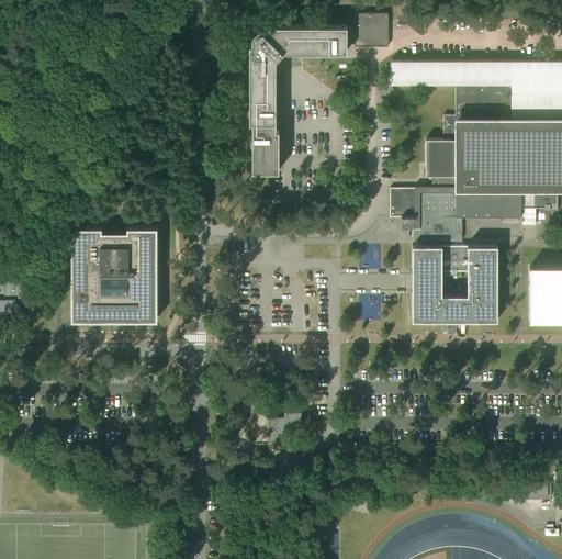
[(250,46),(249,124),(253,124),(253,172),(279,174),(279,133),(282,133),(282,124),(276,124),(277,60),(283,54),(347,54),(347,45),(356,45),(355,48),(358,48),(389,48),(389,40),(389,14),(356,14),(356,29),(347,29),(347,28),(269,26),(269,29),(260,29),(253,37),(253,46),(250,46)]
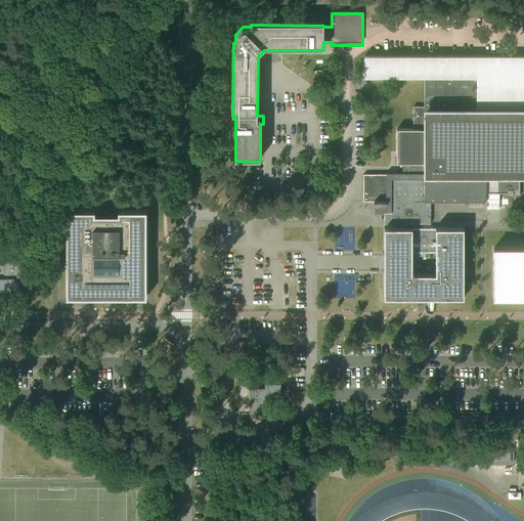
[(364,59),(364,80),(391,80),(426,80),(426,82),(425,82),(425,109),(413,109),(413,131),(397,131),(397,165),(402,165),(403,176),(386,176),(386,177),(386,203),(374,203),(375,215),(385,215),(384,226),(431,226),(431,204),(486,204),(486,196),(508,196),(508,199),(513,199),(520,199),(520,182),(523,182),(523,58),(426,59),(364,59)]
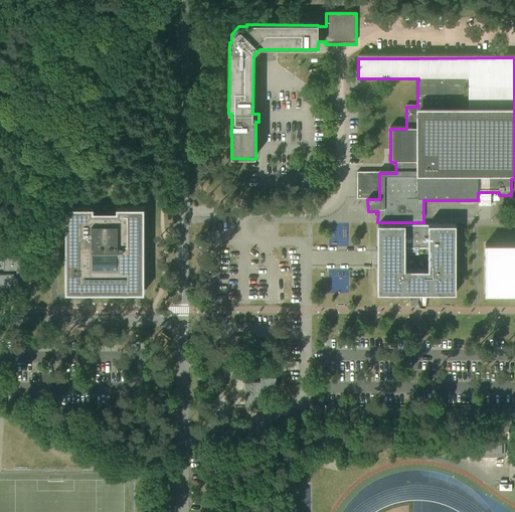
[(358,174),(357,200),(367,199),(379,199),(379,174),(358,174)]
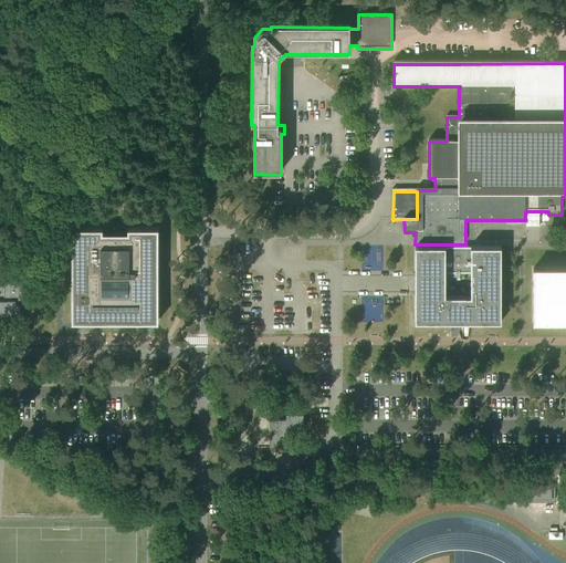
[(72,300),(72,325),(73,325),(81,325),(93,325),(137,325),(144,325),(150,325),(158,325),(158,316),(158,304),(158,231),(128,231),(128,236),(102,236),(102,231),(72,231),(72,258),(72,261),(72,263),(72,270),(72,300)]
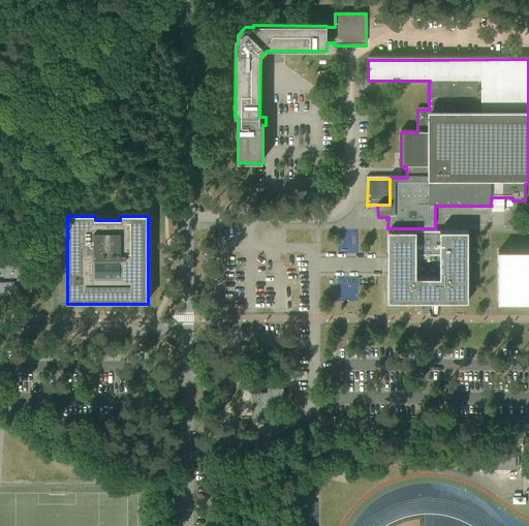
[(387,279),(387,303),(422,303),(429,303),(468,304),(468,236),(468,233),(389,233),(387,256),(387,279)]
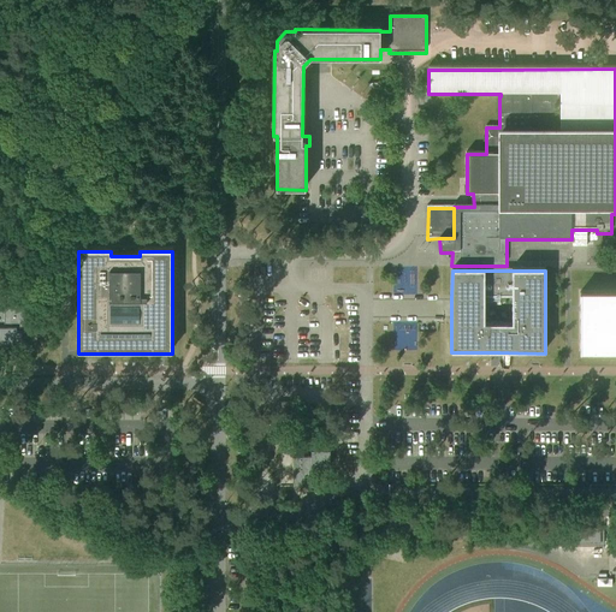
[(580,293),(580,354),(600,354),(615,354),(615,293),(600,293),(580,293)]
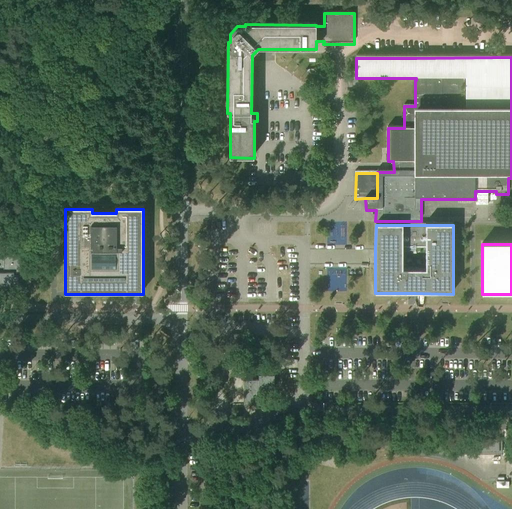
[(0,289),(18,289),(18,277),(14,277),(14,273),(18,274),(21,271),(21,259),(18,256),(7,256),(4,258),(4,261),(0,260),(0,289)]
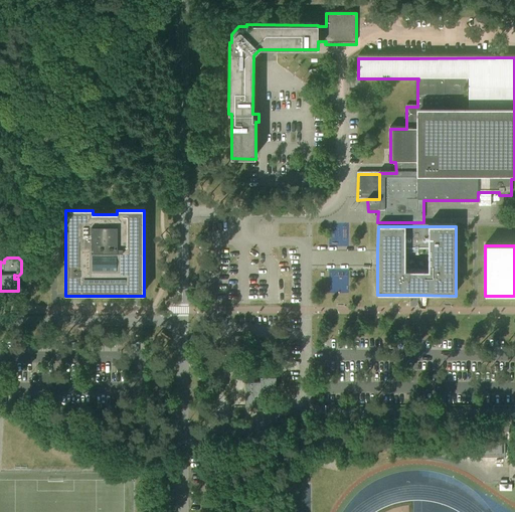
[(261,384),(245,384),(245,408),(245,409),(261,409),(261,394),(274,394),(274,390),(276,390),(276,379),(261,379),(261,384)]
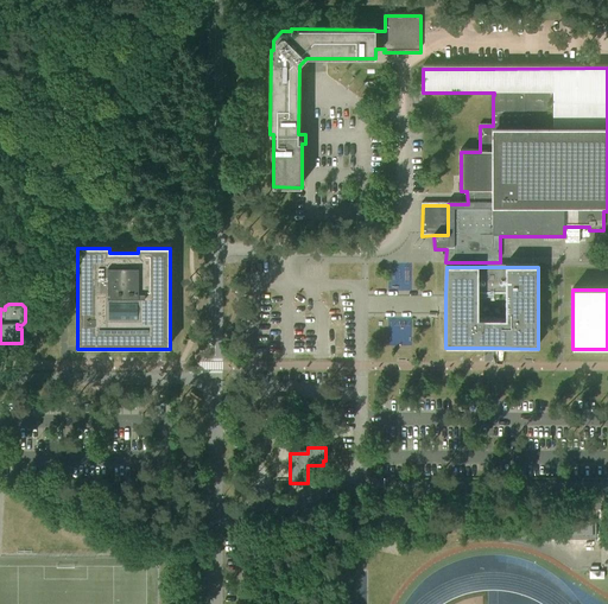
[(544,538),(544,539),(549,539),(596,539),(596,522),(545,523),(545,525),(544,538)]
